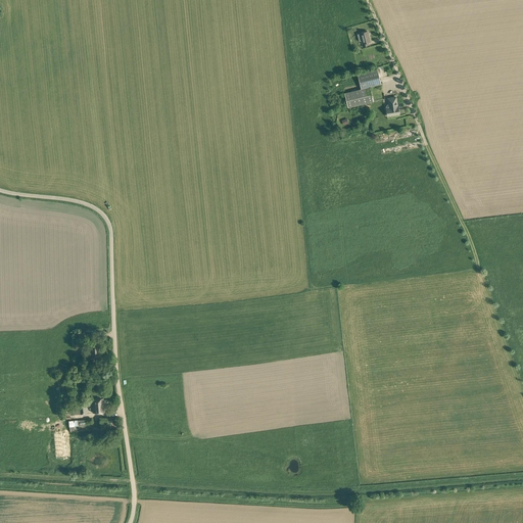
[(360,33),(362,40),(361,41),(363,46),(369,45),(368,42),(370,41),(368,31),(360,33)]
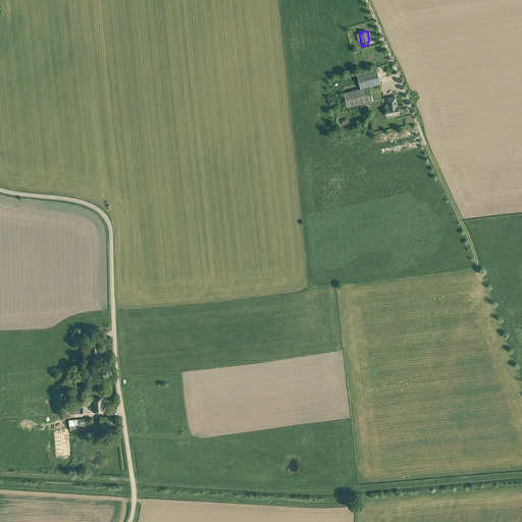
[(357,73),(360,89),(344,93),(348,107),(372,101),(368,86),(380,84),(376,68),(357,73)]
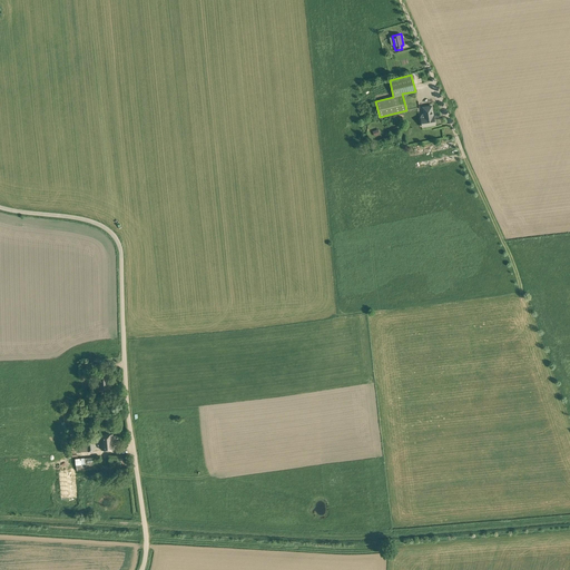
[(421,117),(422,126),(435,124),(434,116),(433,116),(432,106),(423,107),(424,114),(422,114),(421,115),(421,116),(421,117)]
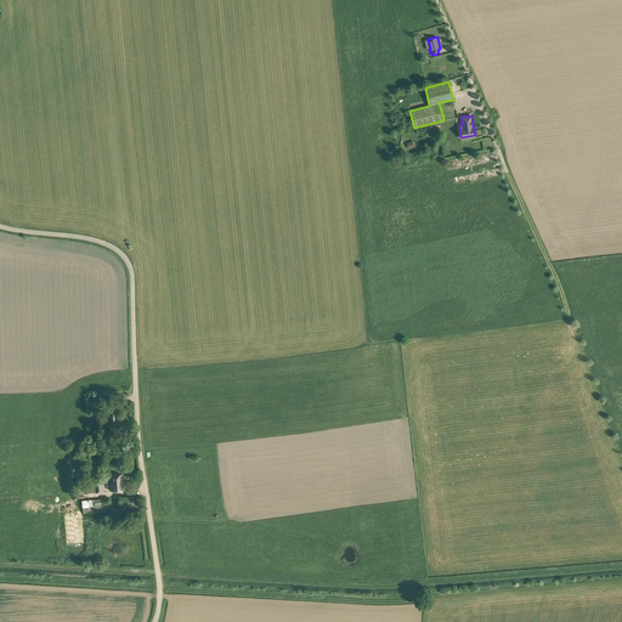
[(108,410),(109,424),(119,424),(118,410),(108,410)]
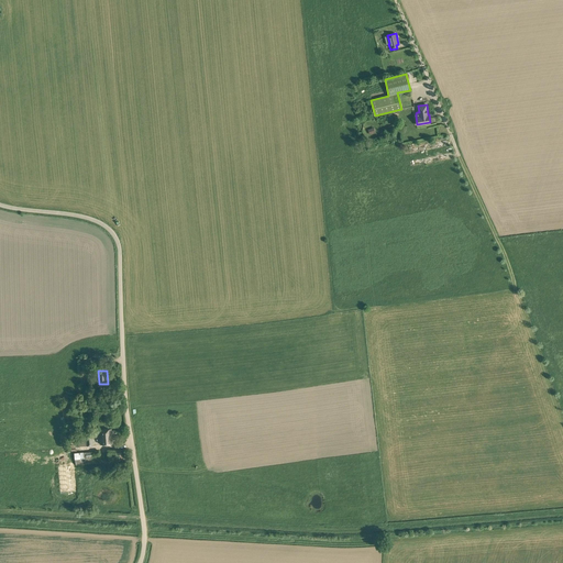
[(99,429),(100,444),(113,443),(112,429),(99,429)]
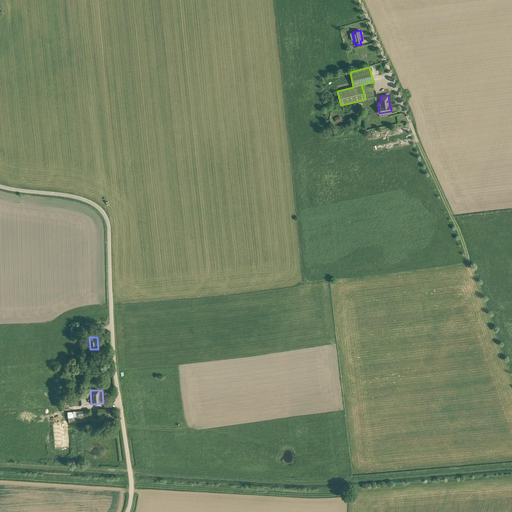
[(70,392),(71,405),(85,404),(84,391),(70,392)]
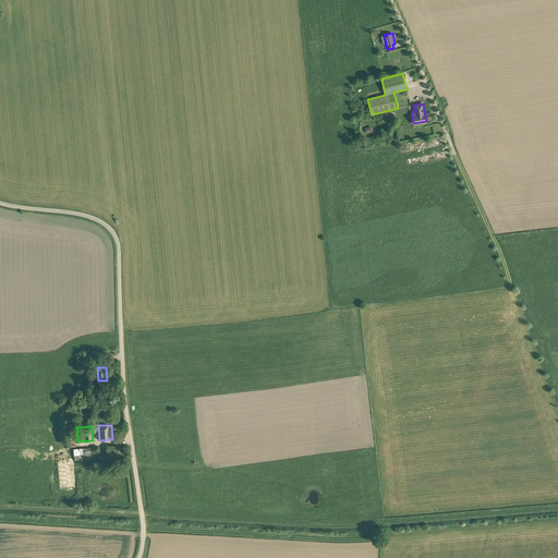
[(108,446),(109,457),(119,456),(126,455),(125,445),(118,445),(108,446)]
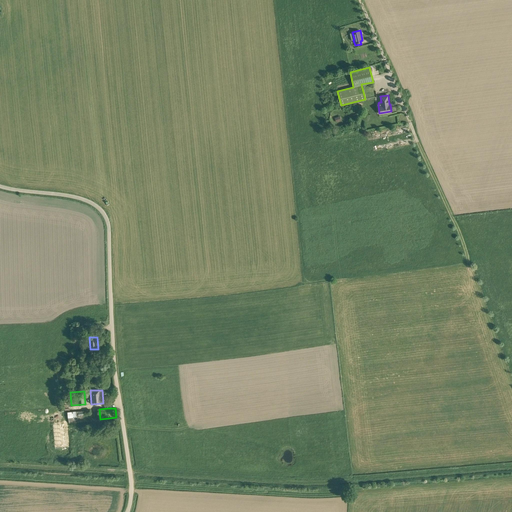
[(68,412),(69,422),(90,421),(89,410),(68,412)]
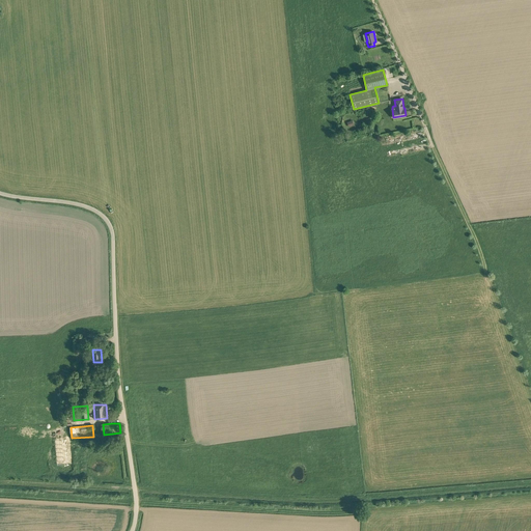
[(65,438),(55,439),(56,464),(66,463),(65,438)]
